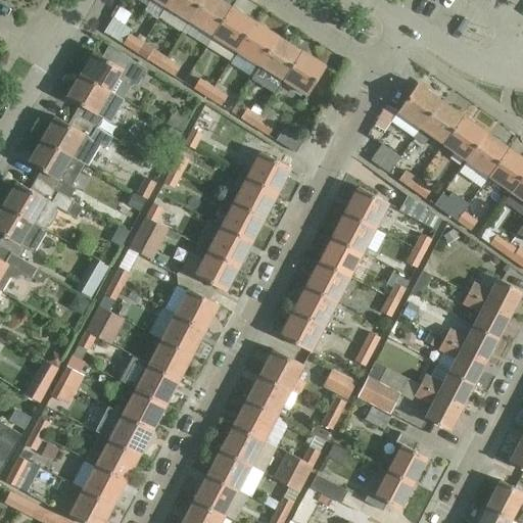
[(189,20),(202,0),(170,0),(167,6),(189,20)]
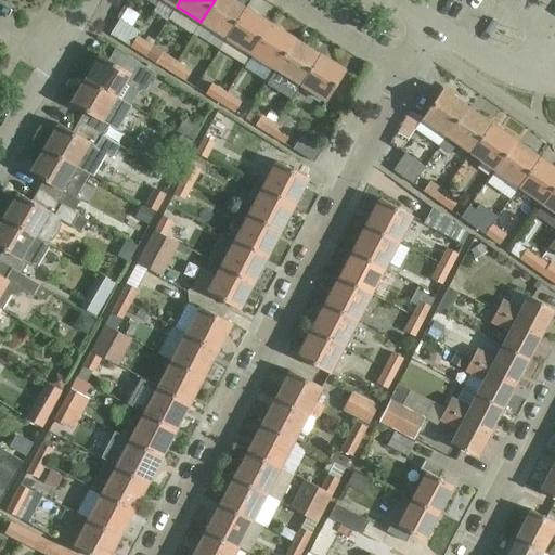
[(215,0),(201,22),(226,38),(245,8),(232,0),(215,0)]
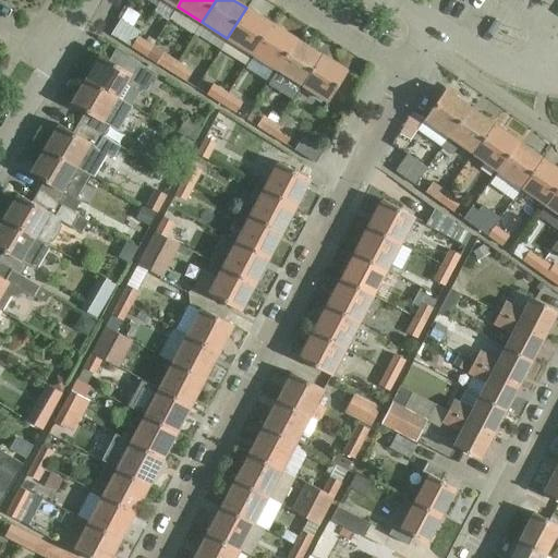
[(246,8),(227,38),(252,53),(271,23),(246,8)]
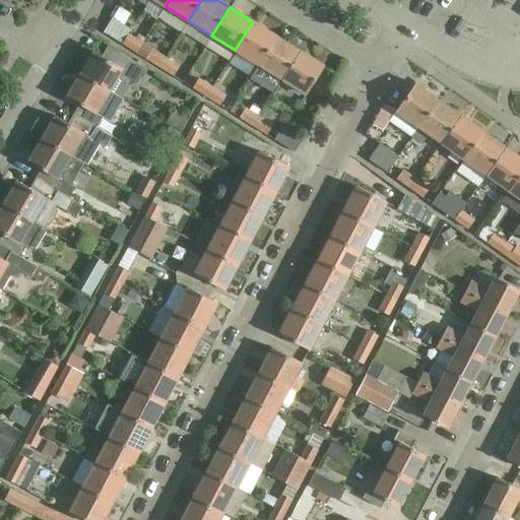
[(128,35),(131,30),(112,18),(104,31),(136,53),(142,43),(128,35)]
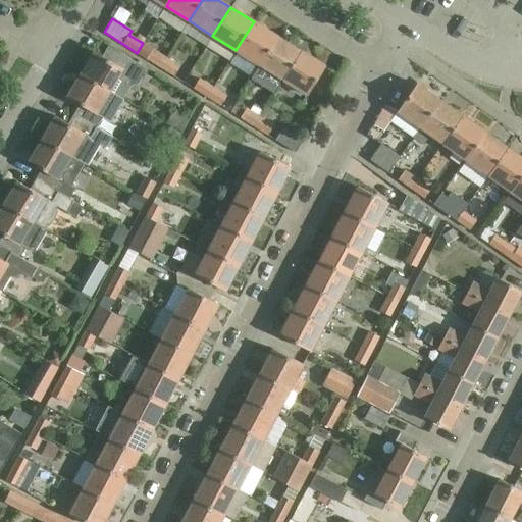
[(277,37),(254,21),(236,50),(259,65),(277,37)]
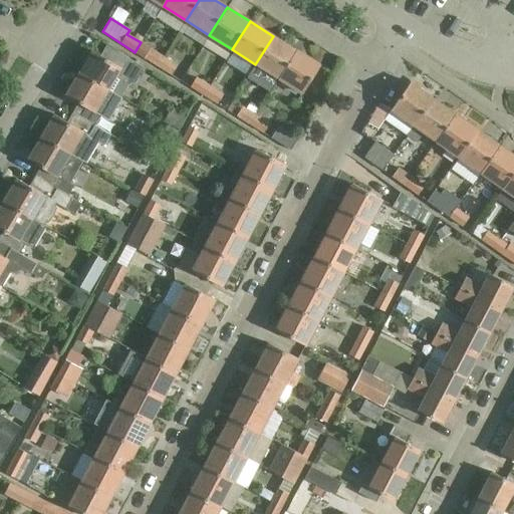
[(273,36),(255,64),(279,78),(296,50),(273,36)]
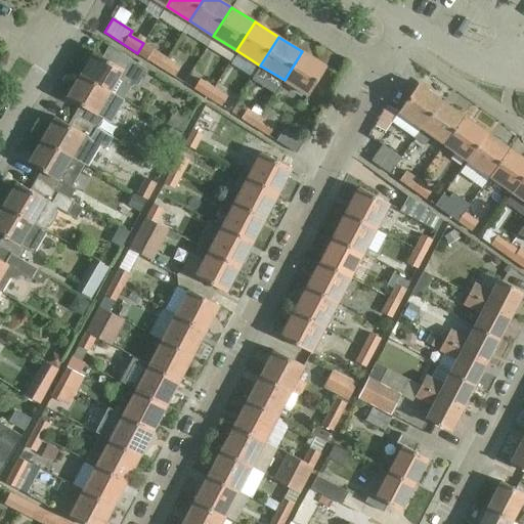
[(89,63),(82,76),(125,100),(124,99),(131,86),(136,84),(140,78),(141,79),(146,70),(145,69),(142,67),(138,64),(135,62),(129,59),(113,49),(106,59),(93,51),(87,62),(89,63)]
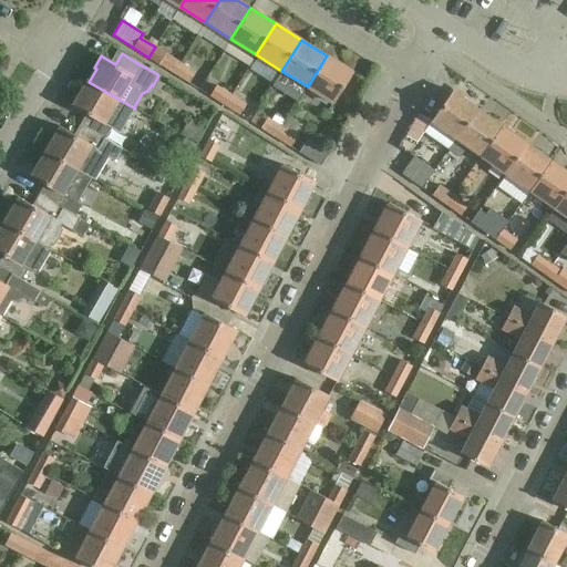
[(158,64),(174,73),(181,63),(165,53),(158,64)]
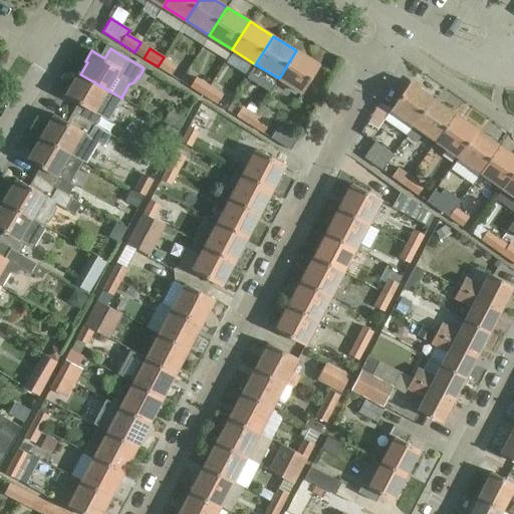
[(296,50),(279,78),(302,93),(319,65),(296,50)]
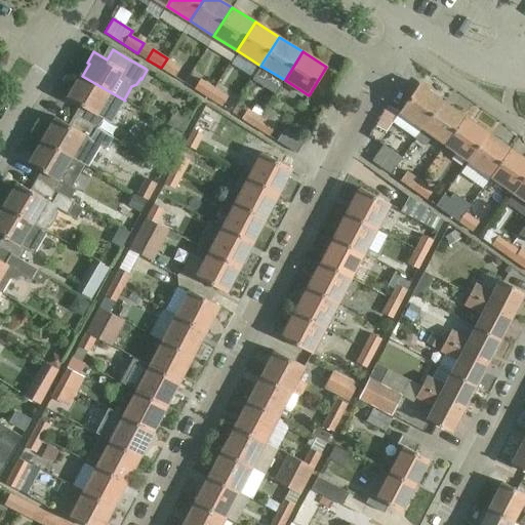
[(167,58),(161,68),(174,76),(180,67),(167,58)]
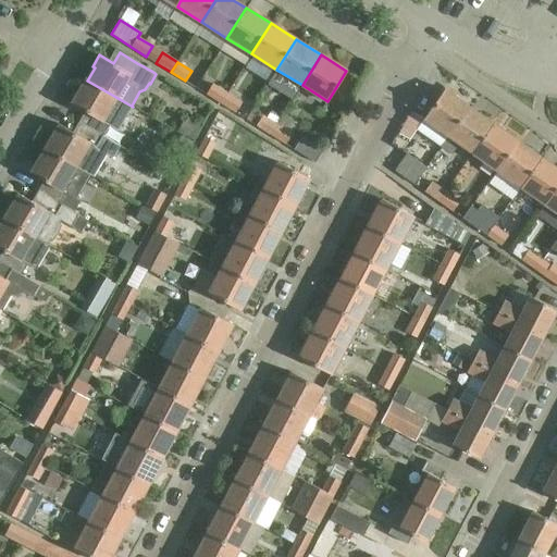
[(133,107),(87,81),(79,93),(77,91),(71,103),(85,111),(78,122),(102,136),(109,125),(118,131),(133,107)]
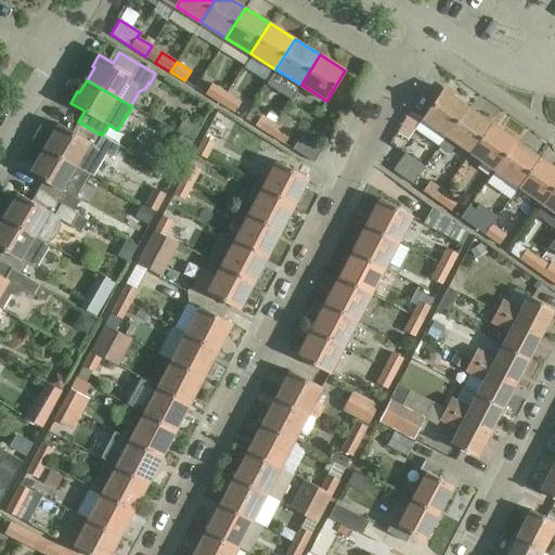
[(206,94),(220,103),(227,93),(213,85),(206,94)]
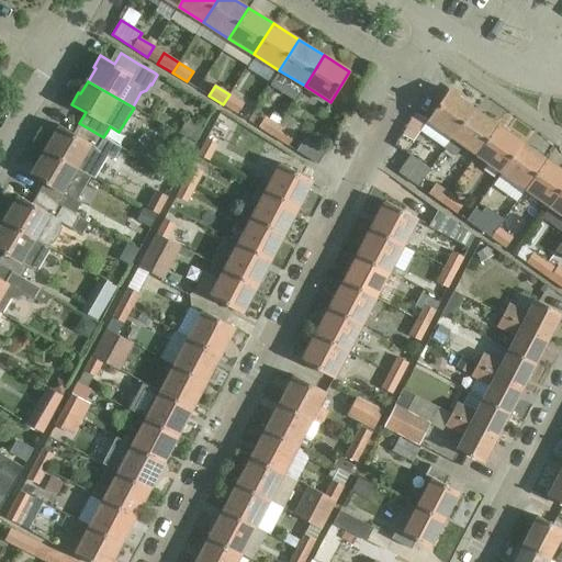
[(452,137),(473,108),(448,90),(427,120),(452,137)]
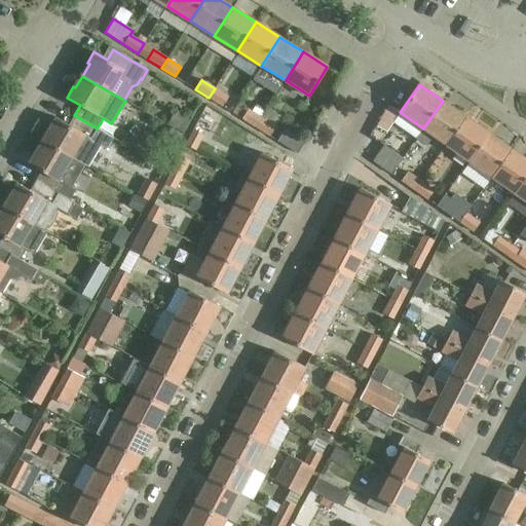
[(215,88),(209,98),(222,106),(228,97),(215,88)]
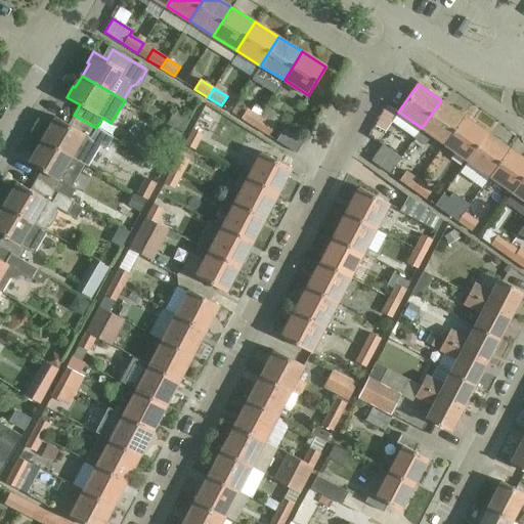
[(441,100),(422,128),(415,138),(425,145),(432,135),(444,144),(464,117),(441,100)]
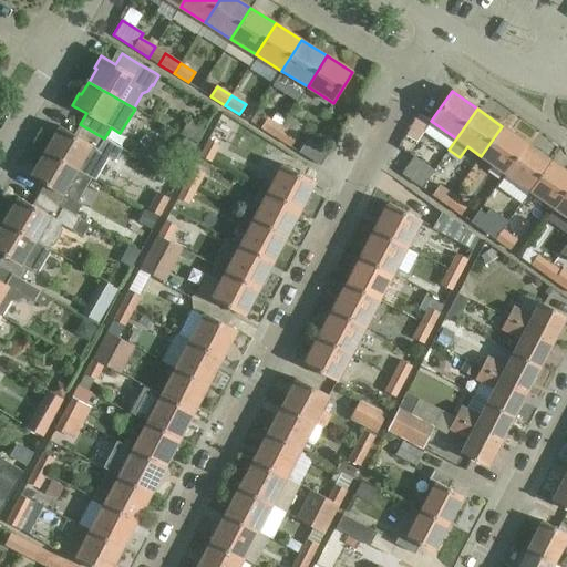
[(276,137),(281,127),(267,119),(260,127),(276,137)]
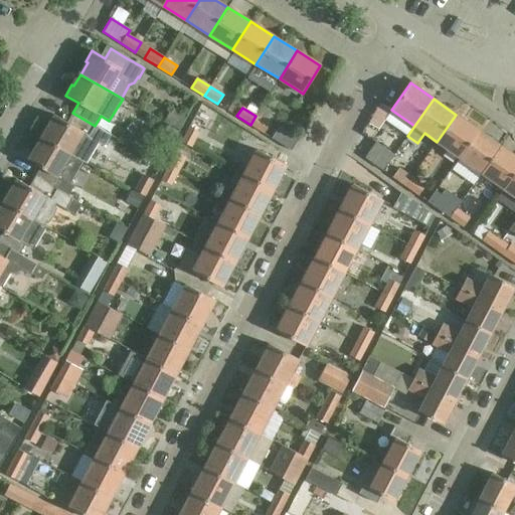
[(111,135),(95,126),(72,113),(67,123),(54,115),(48,126),(49,127),(42,138),(82,161),(87,164),(99,143),(105,146),(111,135)]
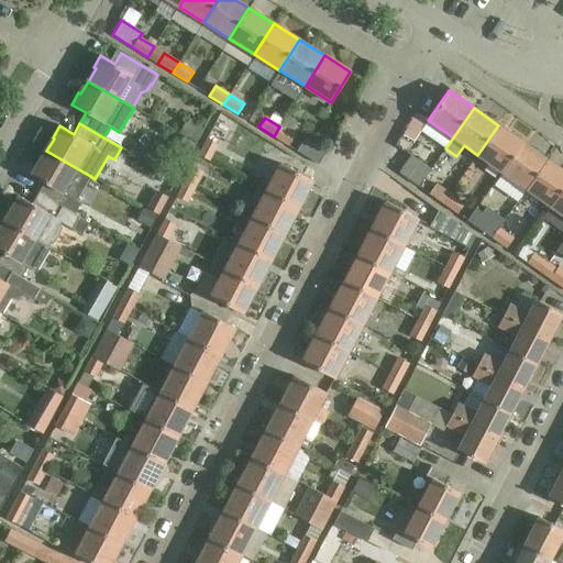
[(522,143),(498,125),(477,155),(501,173),(522,143)]
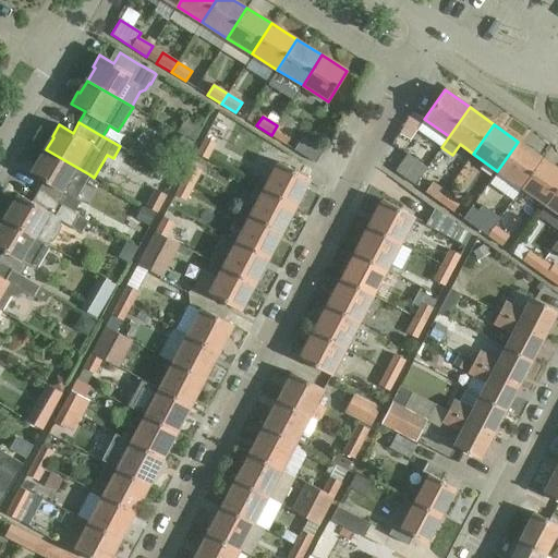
[(291,135),(277,125),(271,135),(286,144),(291,135)]
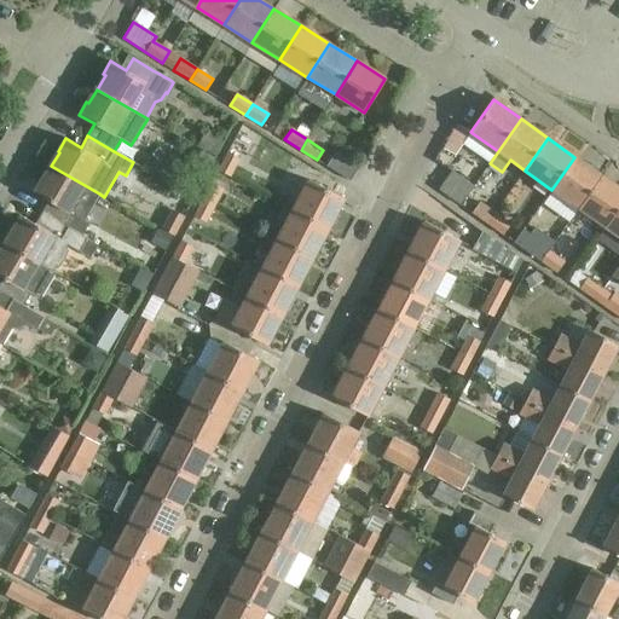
[(350,181),(359,167),(335,152),(325,166),(350,181)]
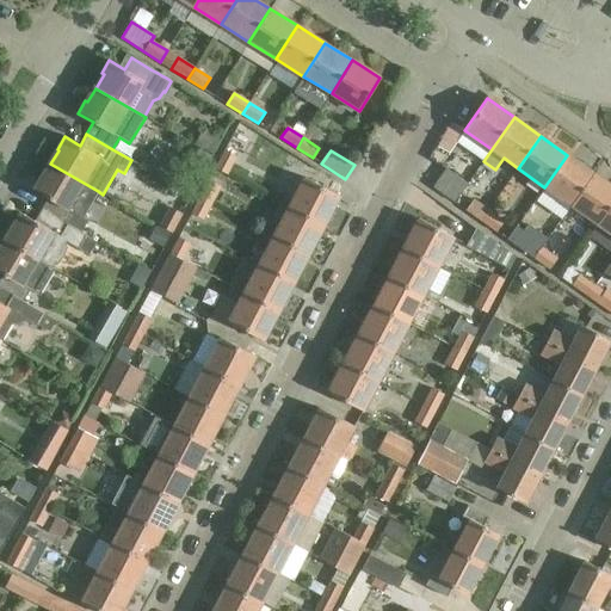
[(223,152),(215,167),(228,173),(235,158),(223,152)]
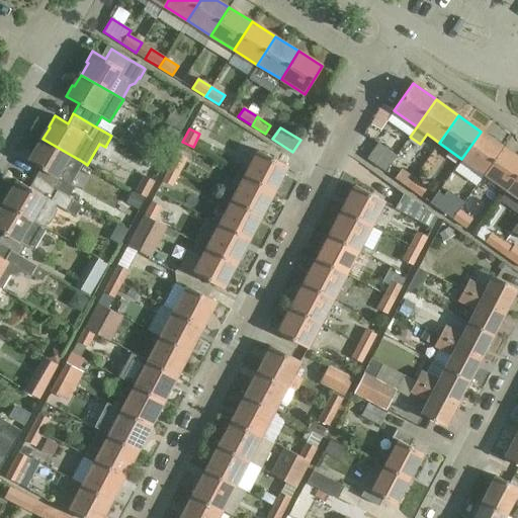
[(504,148),(481,132),(461,159),(485,174),(504,148)]
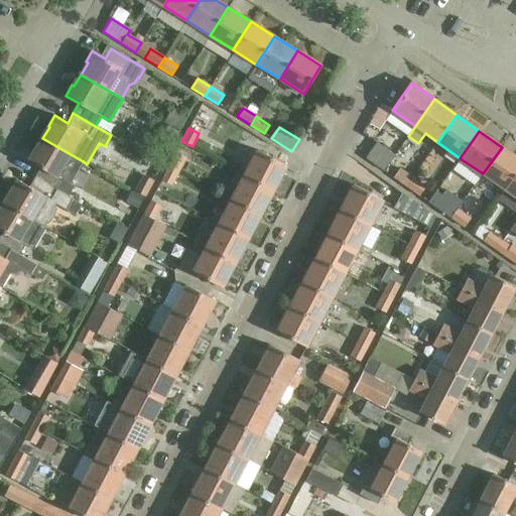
[(83,161),(42,138),(35,150),(34,149),(27,160),(40,167),(35,177),(69,196),(74,186),(70,183),(83,161)]
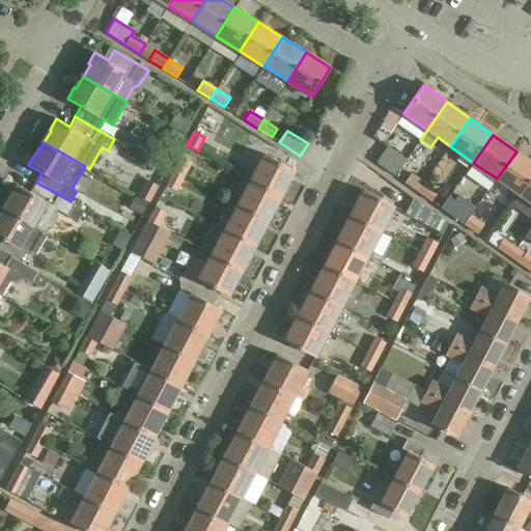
[(407,160),(404,159),(387,146),(375,163),(395,176),(407,160)]
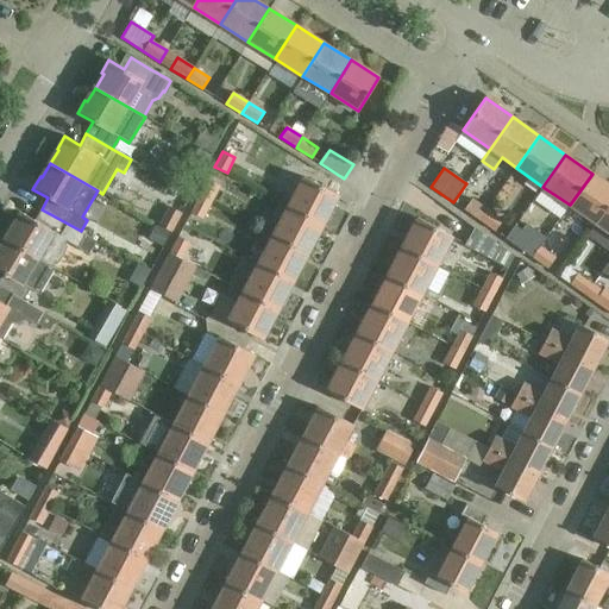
[(608,184),(592,174),(570,205),(596,224),(608,203),(608,184)]
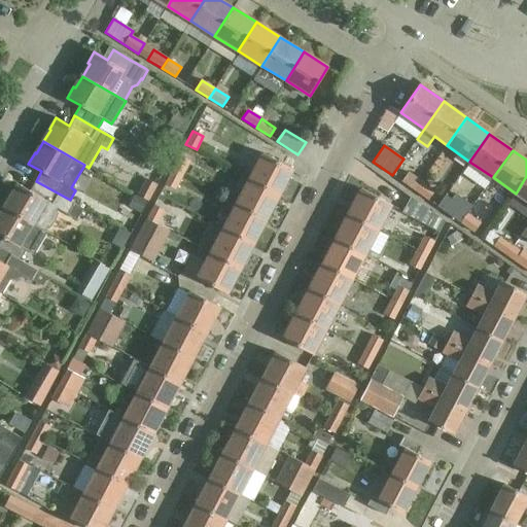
[(262,152),(249,178),(279,194),(292,169),(262,152)]
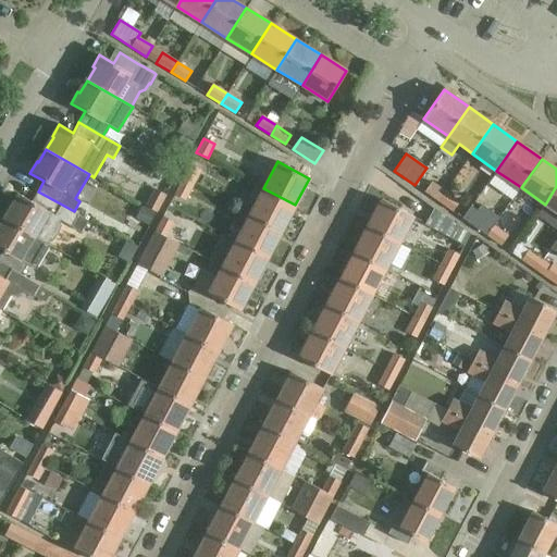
[(189,164),(182,180),(193,185),(201,171),(189,164)]
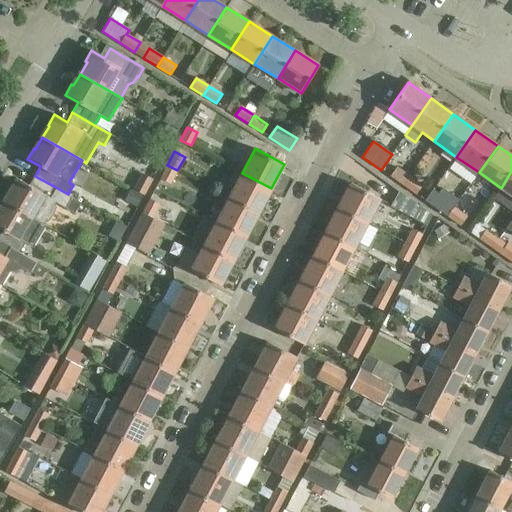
[(170,184),(177,170),(167,165),(160,179),(170,184)]
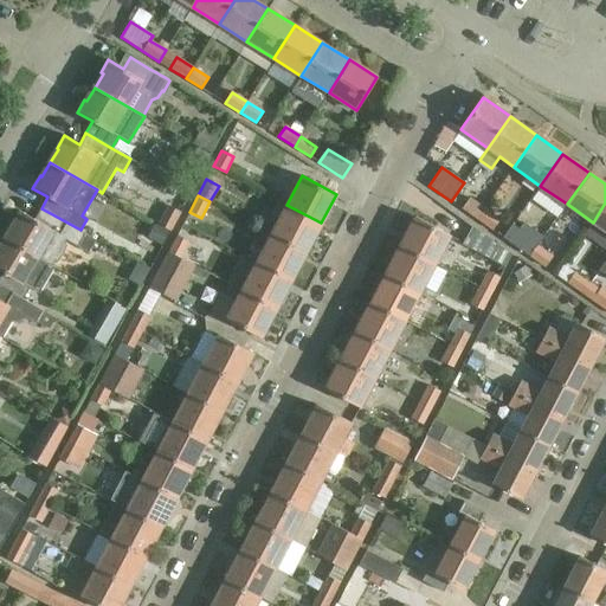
[(477,219),(485,208),(470,198),(462,208),(477,219)]
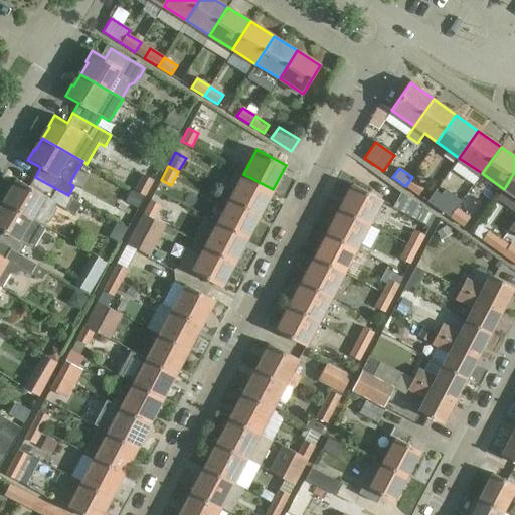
[(514,172),(504,189),(514,196),(514,172)]
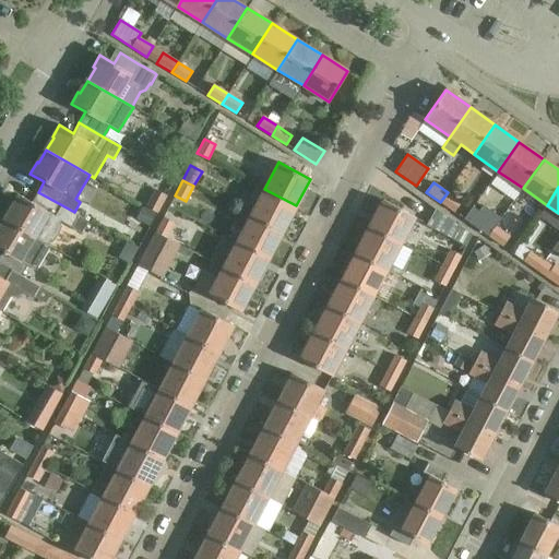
[(296,205),(264,189),(250,215),(283,232),(296,205)]
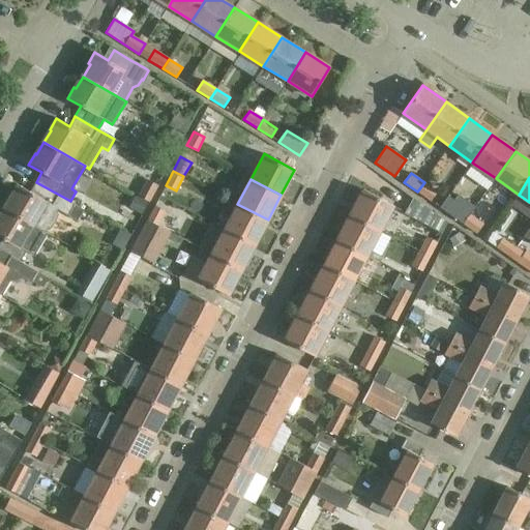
[(146,180),(138,197),(149,203),(158,185),(146,180)]
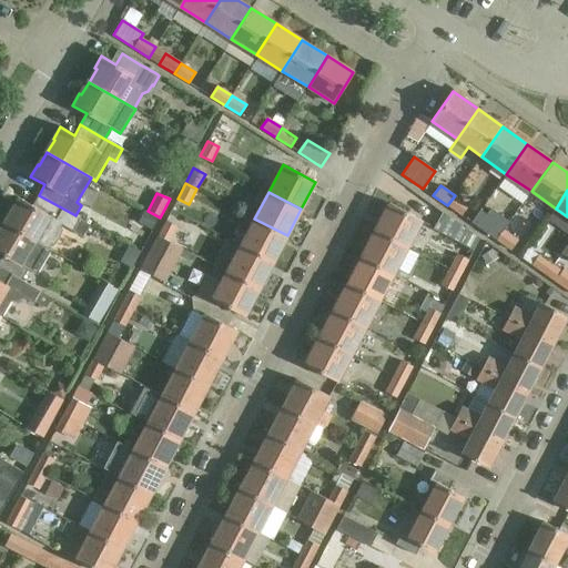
[(75,215),(39,195),(32,206),(18,198),(11,209),(13,210),(6,223),(49,249),(50,245),(53,247),(62,230),(60,229),(62,224),(82,236),(90,225),(74,216),(75,215)]
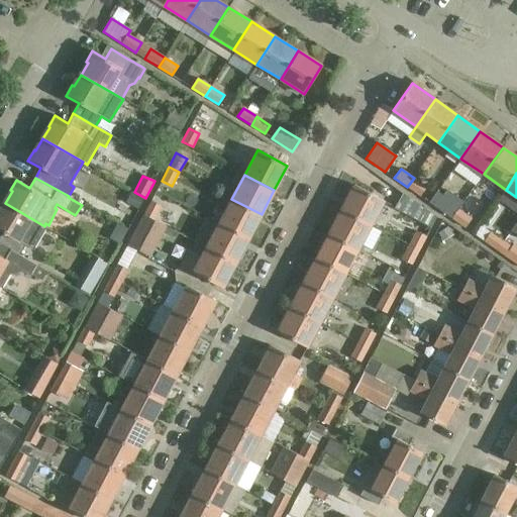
[(426,187),(414,178),(407,187),(420,196),(426,187)]
